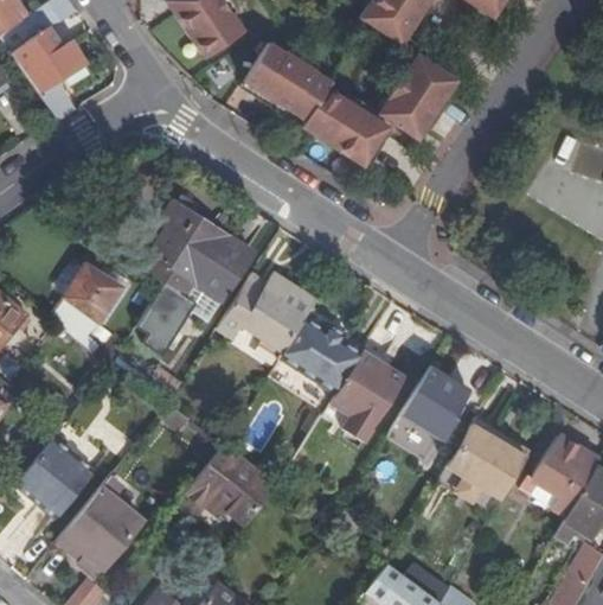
[(62,121),(74,113),(58,84),(89,64),(74,44),(64,50),(51,31),(78,11),(70,0),(55,0),(30,18),(29,18),(0,38),(8,49),(13,56),(19,64),(24,72),(59,122),(62,121)]
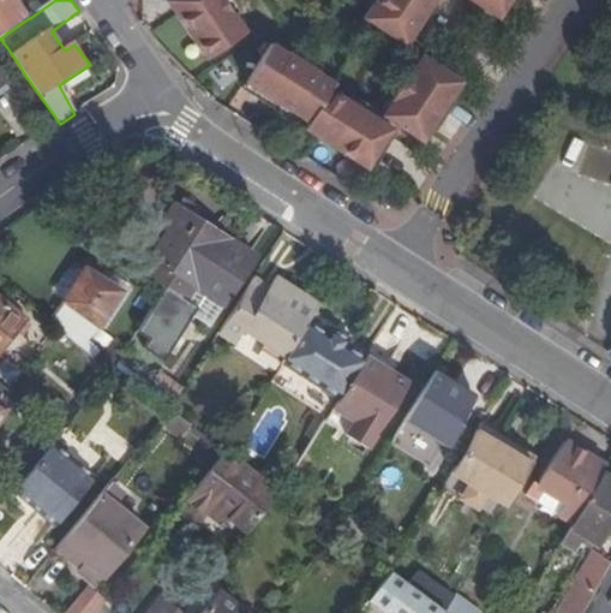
[(0,0),(0,37),(0,39),(29,18),(17,0),(0,0)]
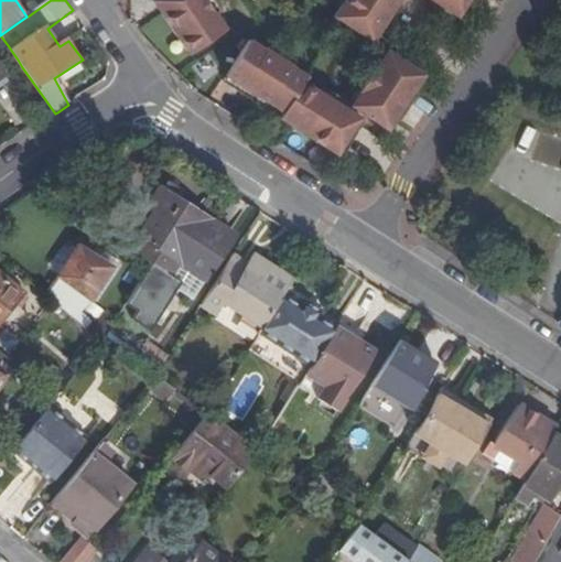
[(159,0),(154,3),(189,57),(226,33),(216,17),(213,19),(201,0),(159,0)]
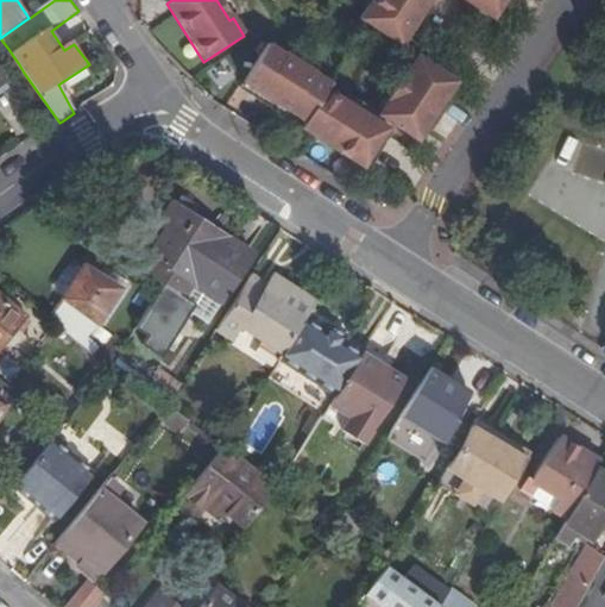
[(372,0),(360,18),(402,45),(430,0),(372,0)]
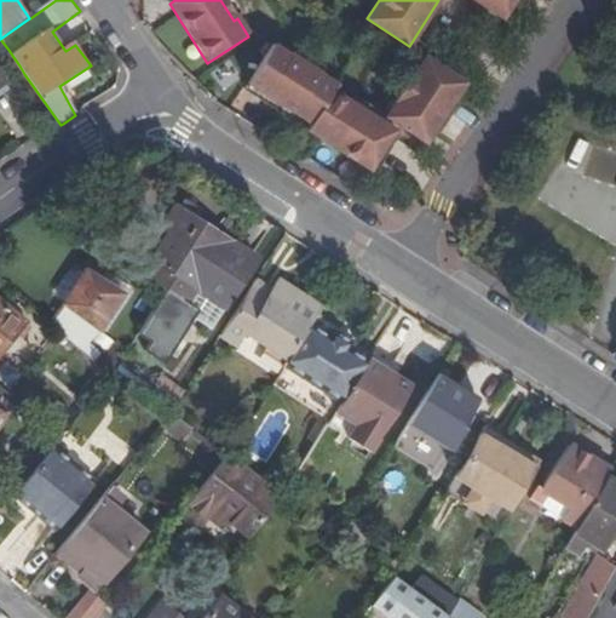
[(475,0),(502,18),(514,0),(475,0)]
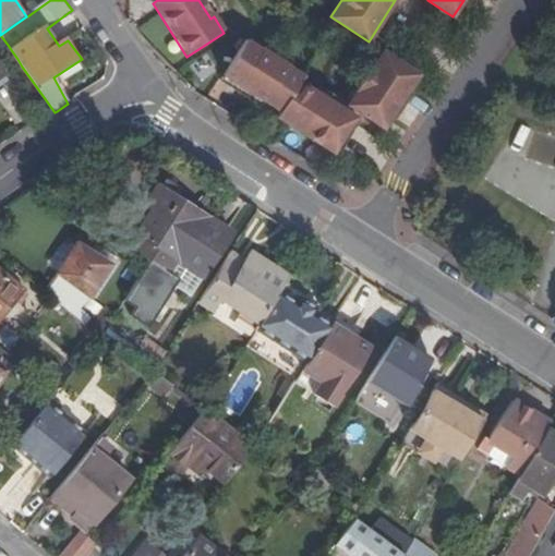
[(246,39),(225,75),(280,111),(276,117),(334,153),(357,117),(317,92),(301,82),(304,76),(289,67),(290,65),(263,48),(262,49),(246,39)]
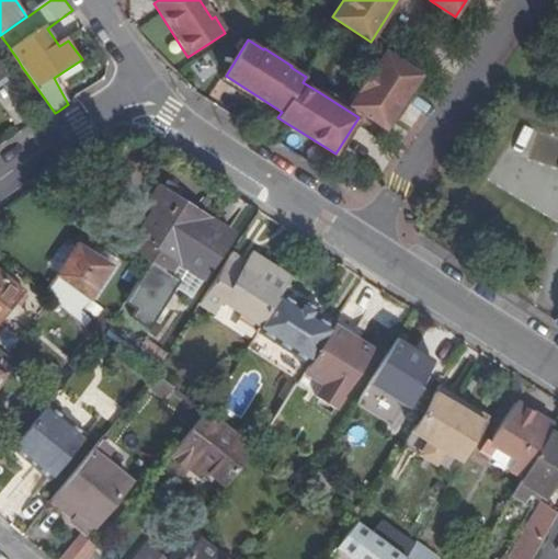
[(386,129),(422,76),(385,52),(377,64),(376,64),(357,92),(359,92),(351,104),(350,105),(362,113),(386,129)]
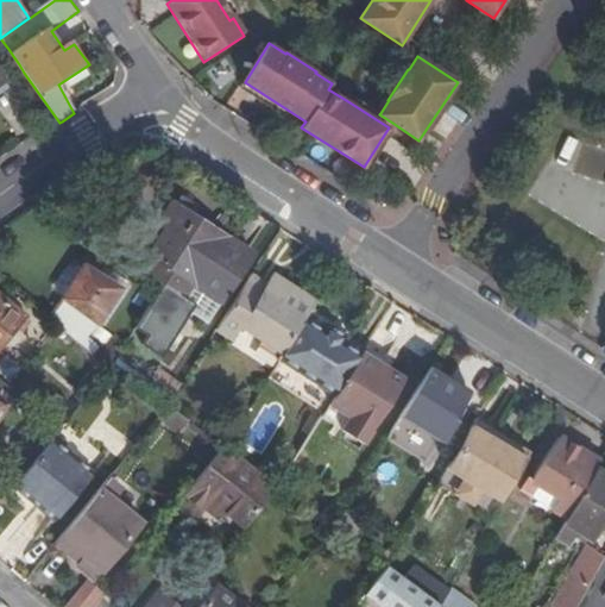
[(0,95),(11,89),(6,82),(0,86),(0,95)]
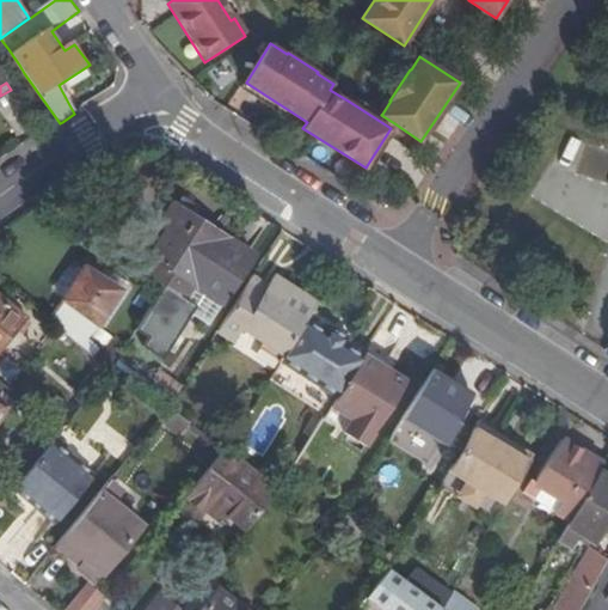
[(391,128),(394,123),(381,115),(382,114),(351,95),(348,101),(391,128)]
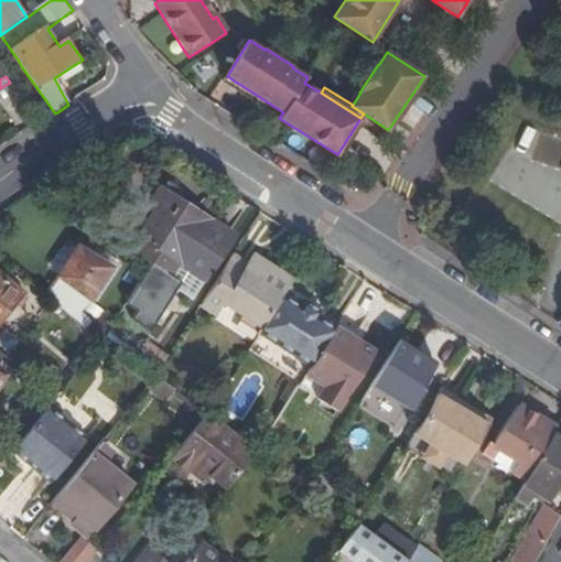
[(150,206),(123,246),(153,263),(174,277),(183,263),(207,279),(236,234),(207,216),(204,222),(177,205),(181,200),(162,187),(150,206)]
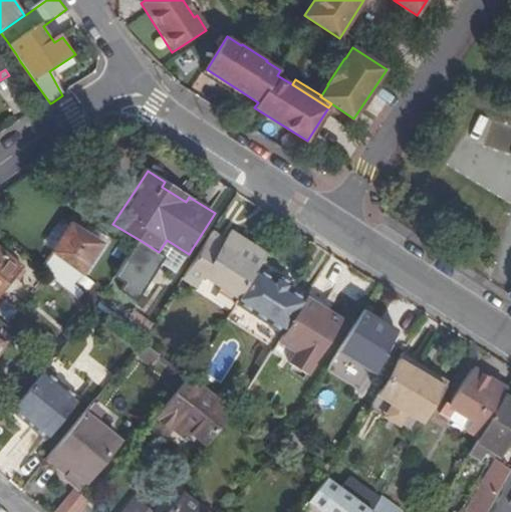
[(165,182),(162,187),(186,202),(189,197),(165,182)]
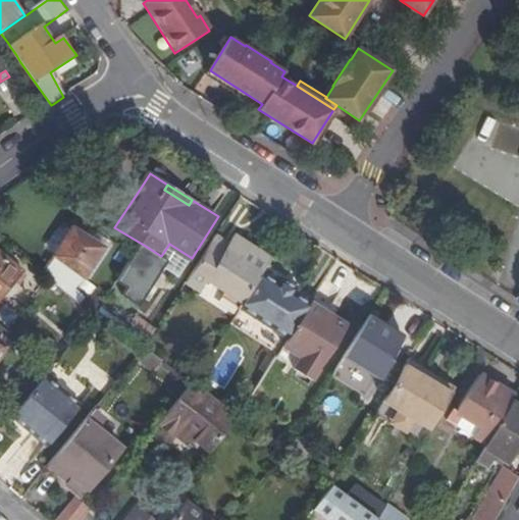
[(133,187),(108,223),(114,227),(139,191),(133,187)]
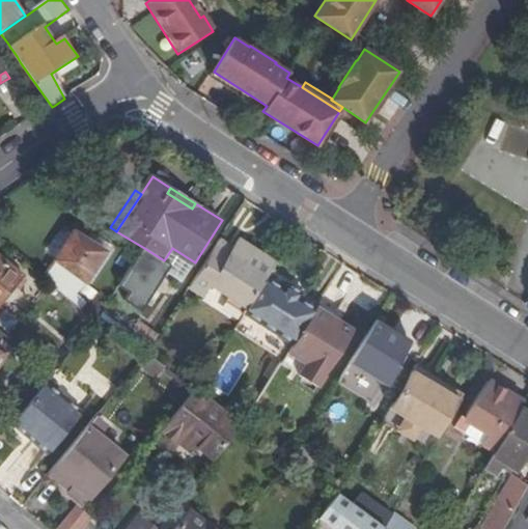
[(76,231),(45,278),(96,321),(100,316),(105,309),(80,289),(82,281),(104,249),(76,231)]
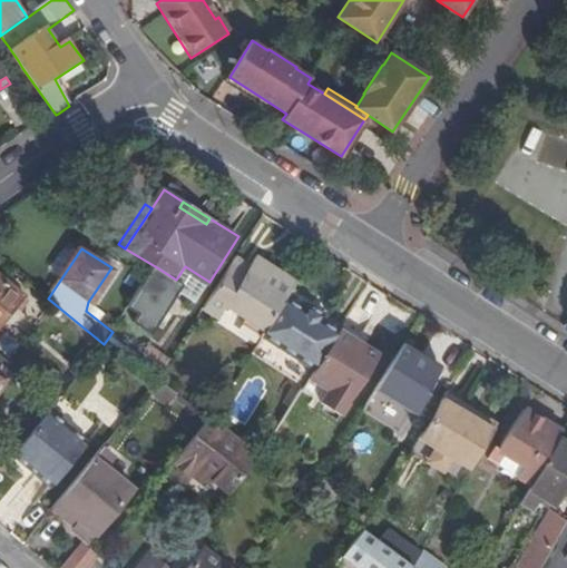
[(235,262),(206,307),(220,316),(227,304),(266,330),(287,297),(297,281),(256,255),(252,264),(248,270),(235,262)]
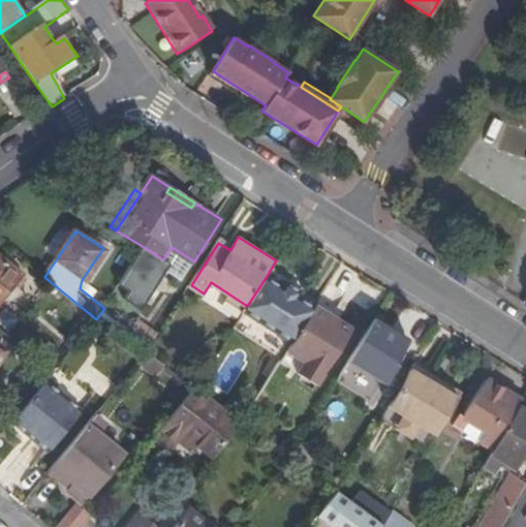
[(221,238),(218,243),(230,250),(234,245),(221,238)]
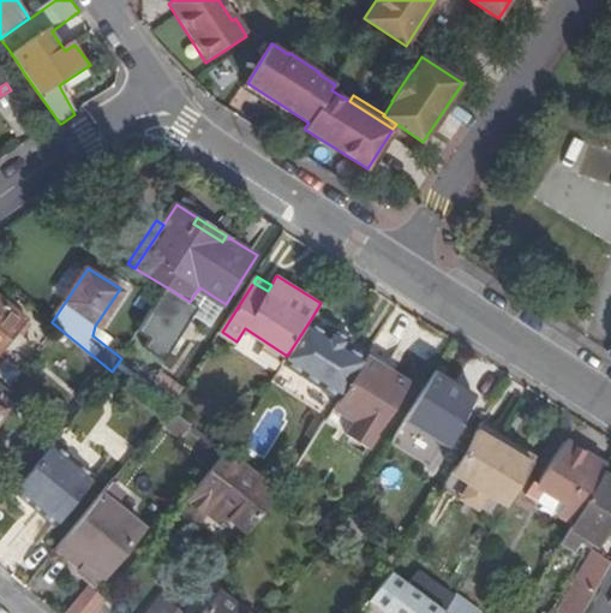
[(0,298),(0,350),(17,331),(22,334),(28,327),(23,323),(25,319),(0,298)]
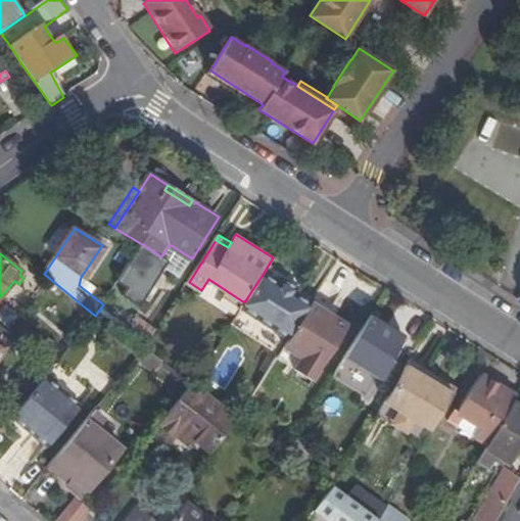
[(279,282),(264,273),(244,302),(241,308),(291,338),(313,303),(296,294),(300,288),(283,277),(279,282)]
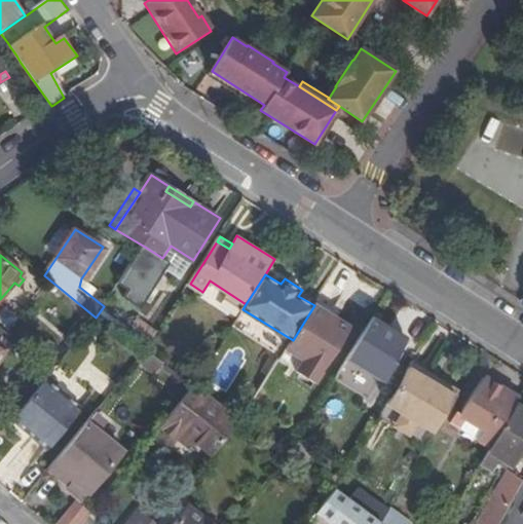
[(352,327),(315,303),(314,305),(293,340),(290,345),(307,357),(298,371),(318,383),(352,327)]
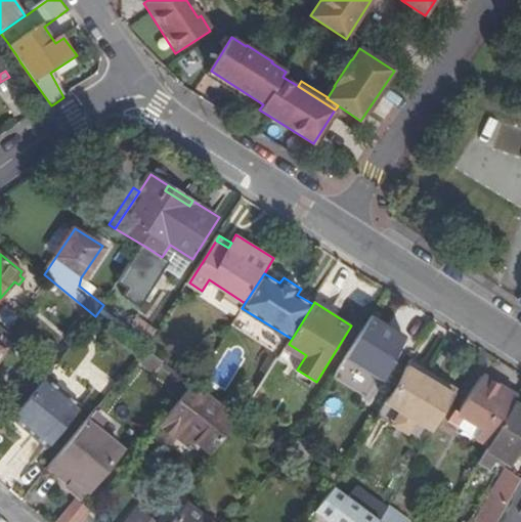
[(374,315),(347,358),(383,381),(394,362),(391,360),(405,336),(374,315)]
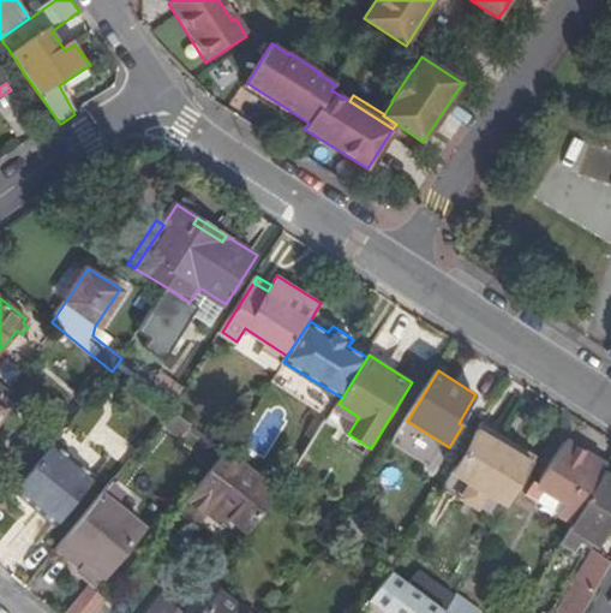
[(149,390),(171,405),(181,390),(161,374),(149,390)]
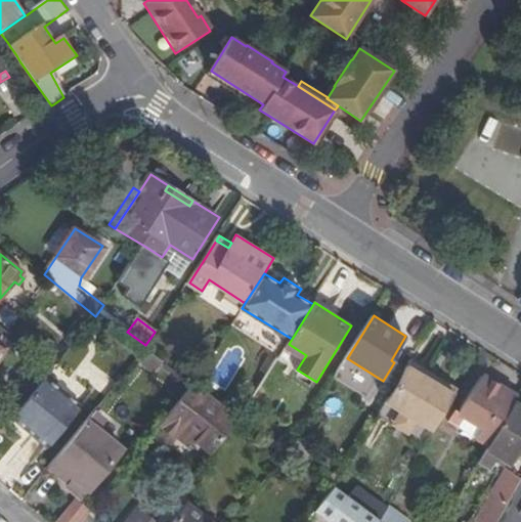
[(148,359),(154,353),(146,348),(141,354),(148,359)]
